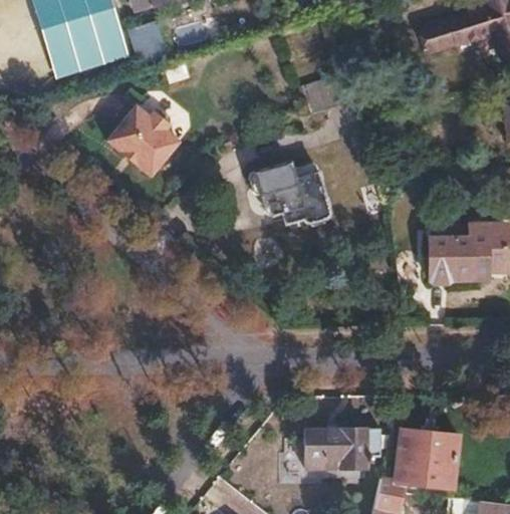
[(33,0),(55,78),(129,58),(112,0),(33,0)]
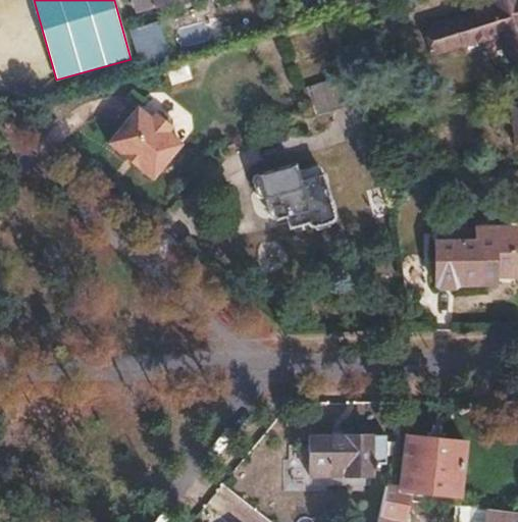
[(479,7),(431,21),(439,48),(465,41),(466,43),(504,33),(509,53),(517,50),(517,0),(477,0),(479,7)]
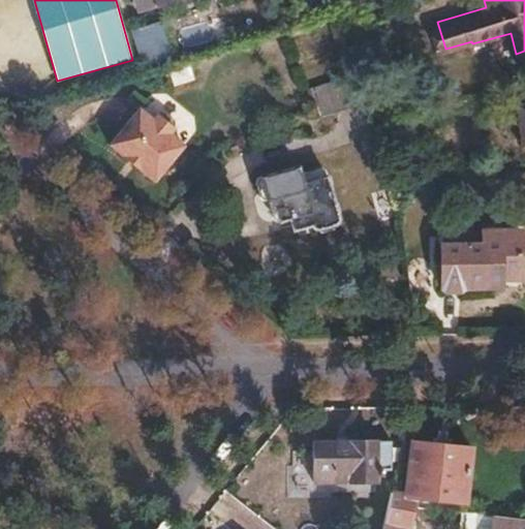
[(132,30),(143,62),(174,53),(163,21),(132,30)]
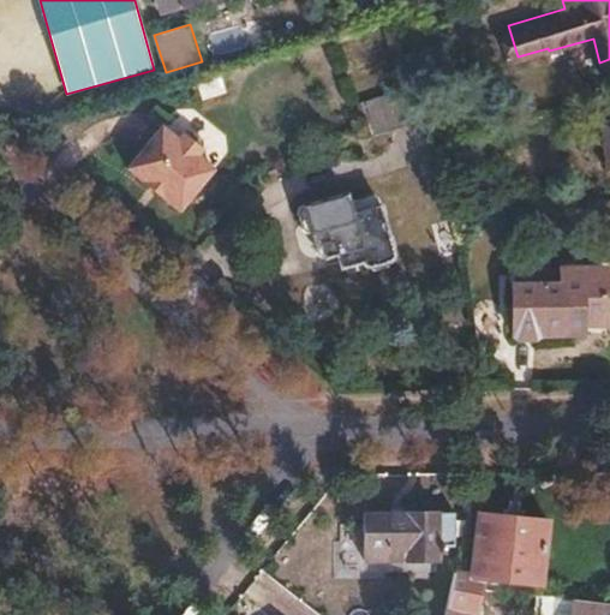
[(400,29),(386,33),(402,90),(417,85),(400,29)]
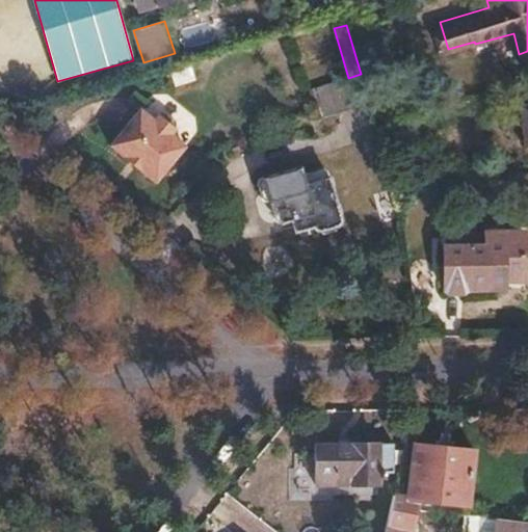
[(348,78),(331,83),(339,114),(370,105),(361,74),(348,78)]
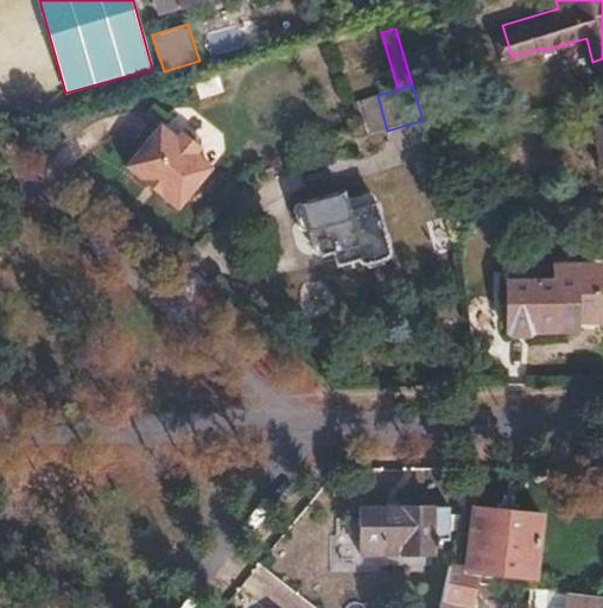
[(378,95),(361,101),(372,135),(387,131),(378,95)]
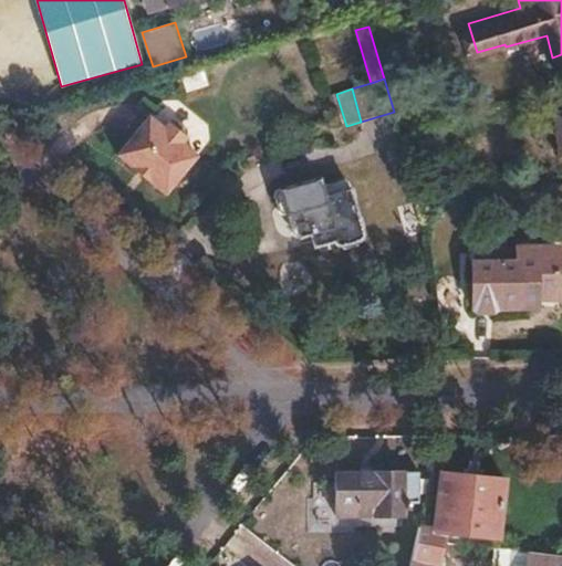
[(151,117),(118,156),(168,196),(199,156),(184,143),(188,136),(188,129),(178,122),(170,122),(165,128),(151,117)]
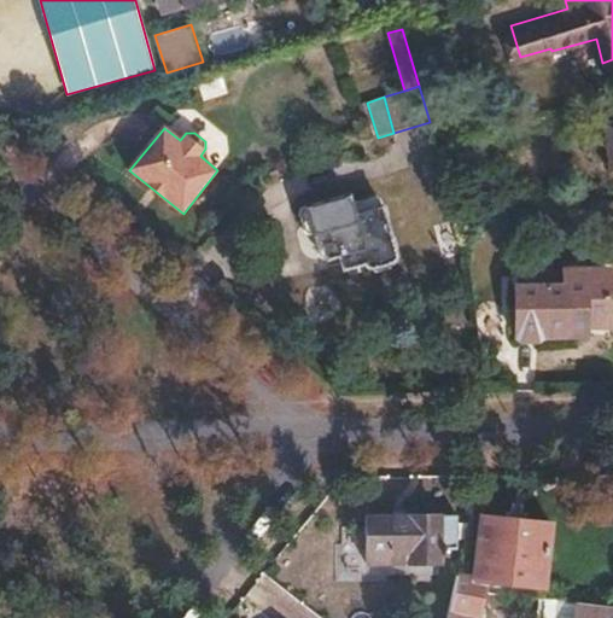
[(352,196),(301,211),(314,262),(366,248),(352,196)]
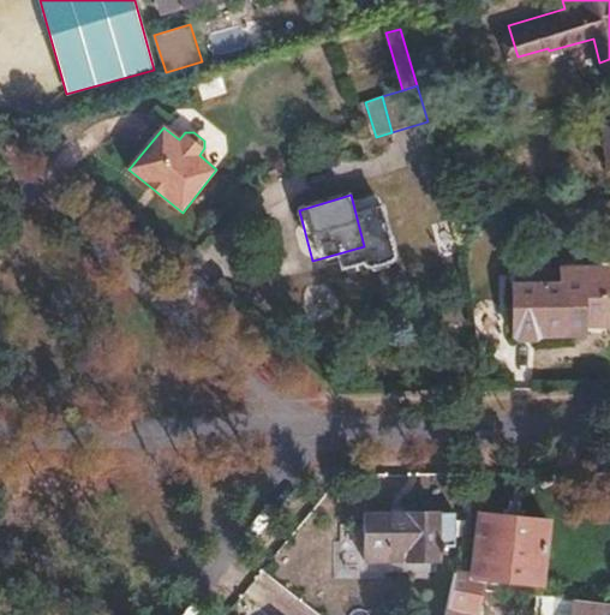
[(447,266),(465,249),(453,236),(435,251),(447,266)]
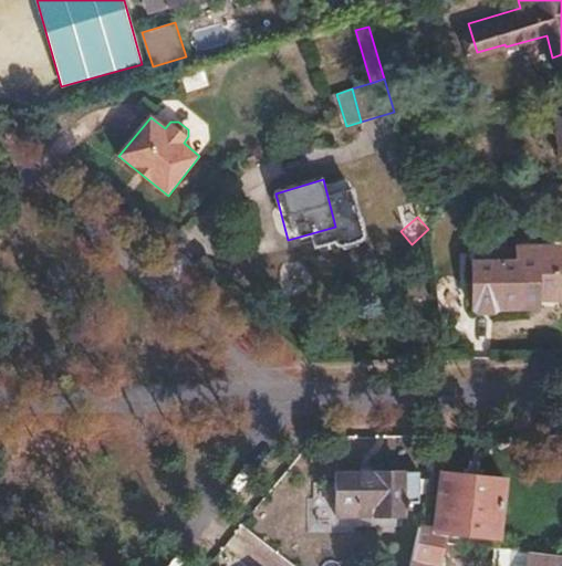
[(520,260),(477,260),(478,307),(542,307),(542,297),(561,296),(561,244),(520,244),(520,260)]
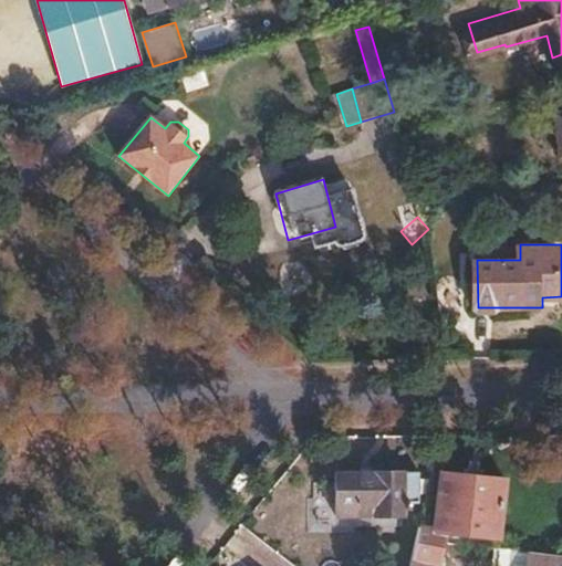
[(561,296),(542,297),(542,307),(561,307),(561,296)]
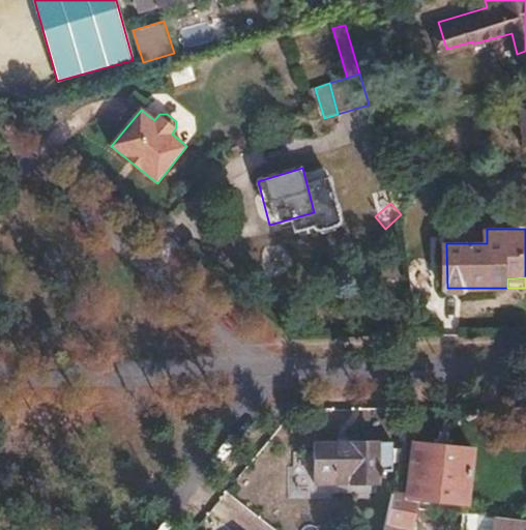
[(418,441),(410,498),(418,499),(469,504),(475,447),(418,441)]
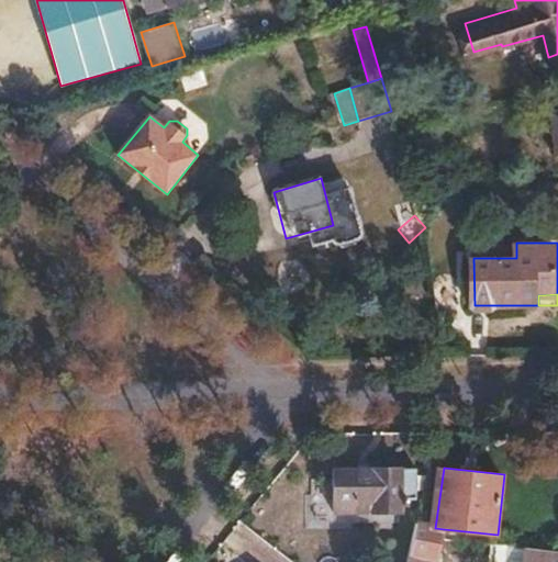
[(338,473),(337,501),(357,499),(357,508),(403,508),(403,501),(420,501),(420,469),(378,469),(377,472),(338,473)]
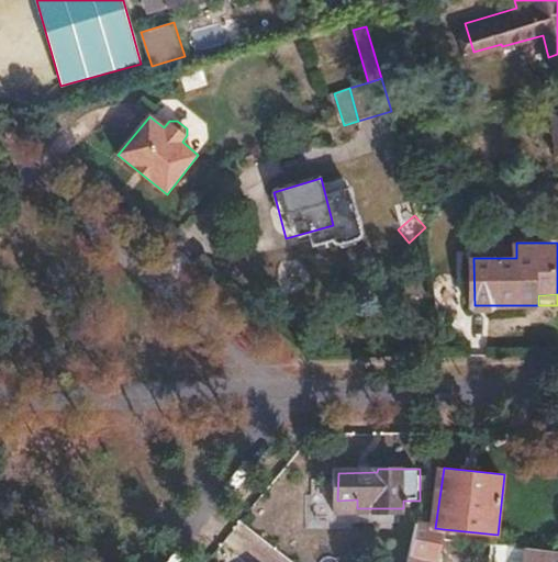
[(411,561),(436,561),(442,540),(444,529),(435,528),(420,527),(411,561)]
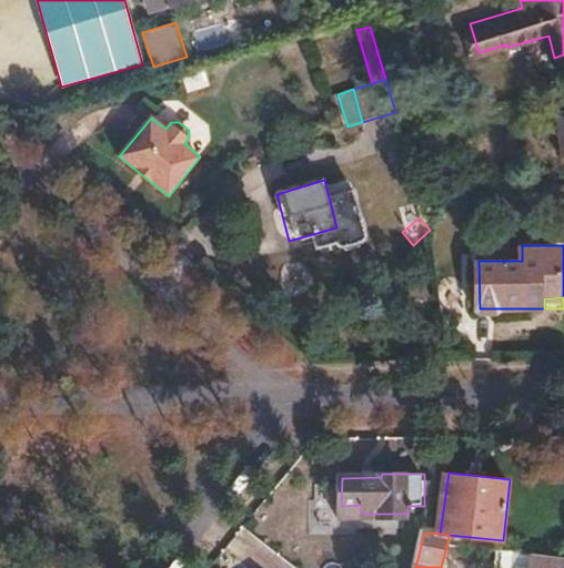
[(563,557),(499,550),(495,567),(563,567),(563,557)]
